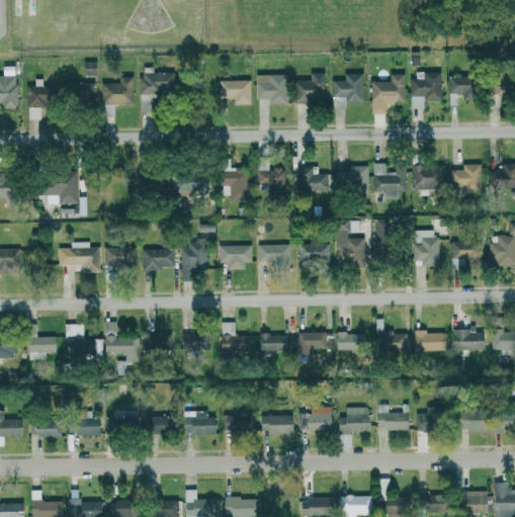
[(95,63),(83,63),(84,75),(96,75),(95,63)]
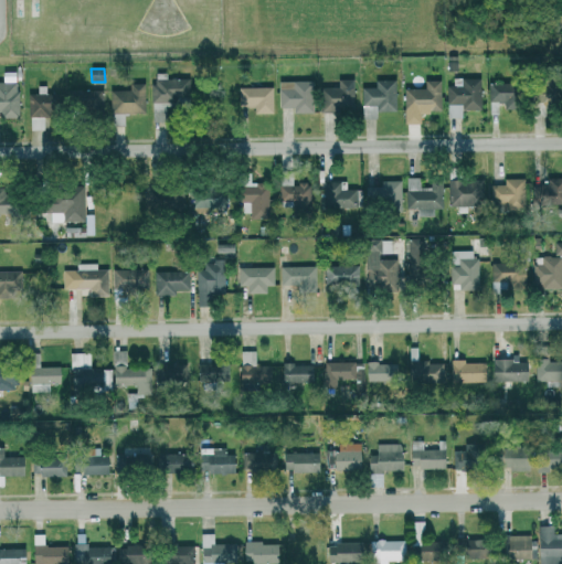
[(168,80),(168,74),(157,74),(157,84),(152,84),(154,123),(168,121),(168,103),(191,102),(190,78),(168,80)]
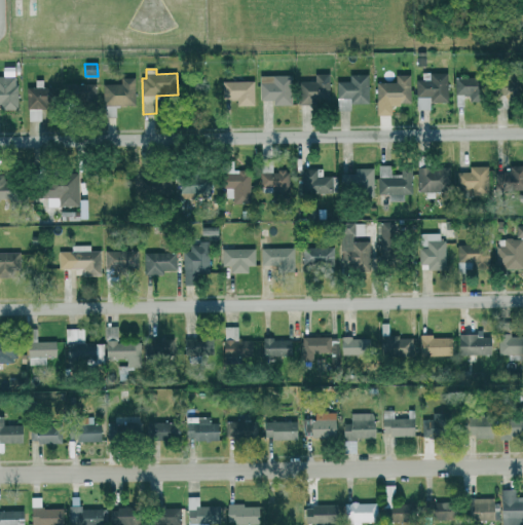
[(418,110),(433,110),(432,103),(449,102),(449,73),(424,73),(424,80),(418,80),(418,110)]
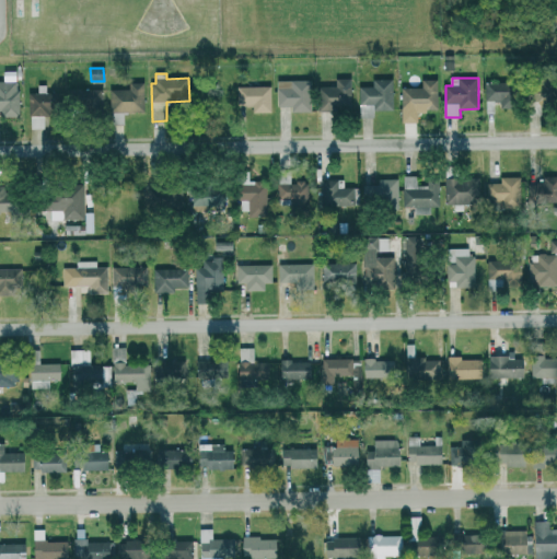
[(318,86),(318,111),(352,111),(352,80),(336,80),(336,86),(318,86)]
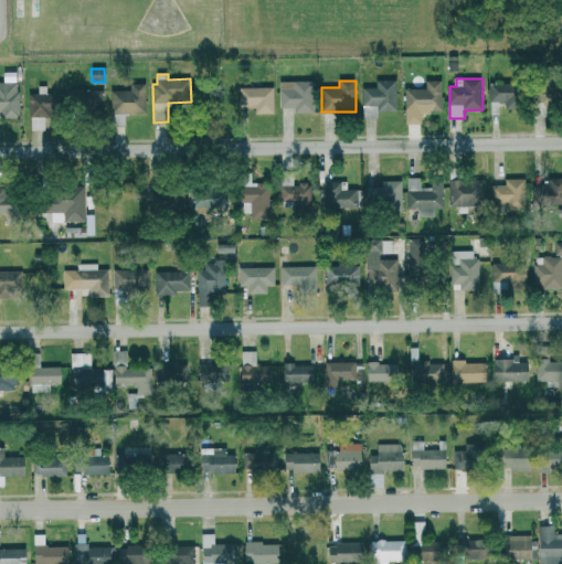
[(398,81),(377,81),(377,88),(363,88),(364,118),(378,118),(378,113),(398,112),(398,81)]
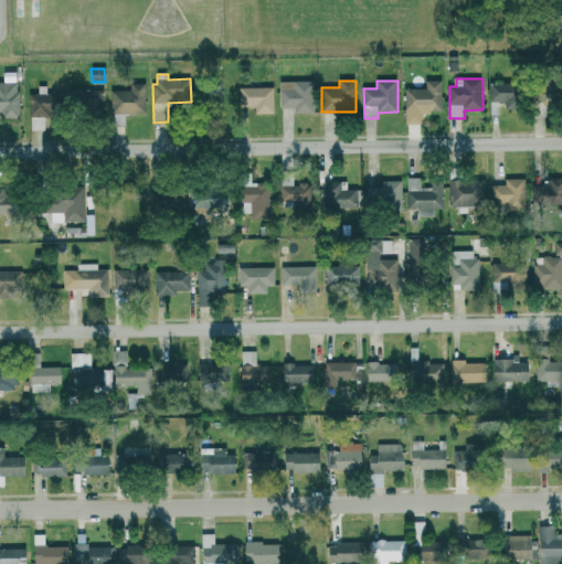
[(406,124),(422,124),(422,113),(443,113),(443,81),(426,82),(427,88),(405,88),(406,124)]
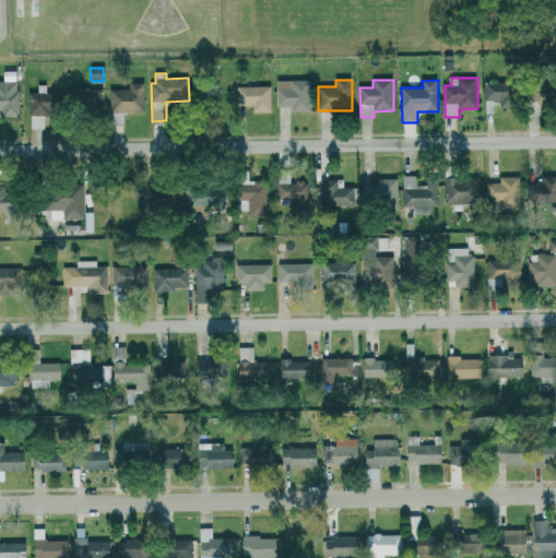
[(310,81),(278,81),(278,107),(291,106),(291,113),(311,113),(310,81)]
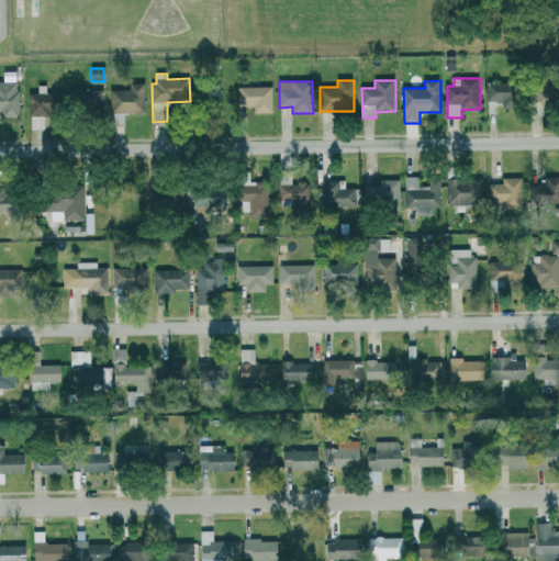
[(0,82),(0,118),(20,118),(20,82),(0,82)]
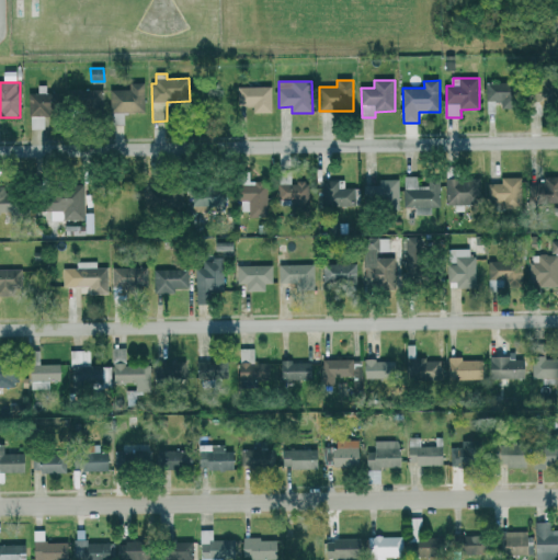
[(488,102),(509,101),(508,82),(487,83),(488,102)]
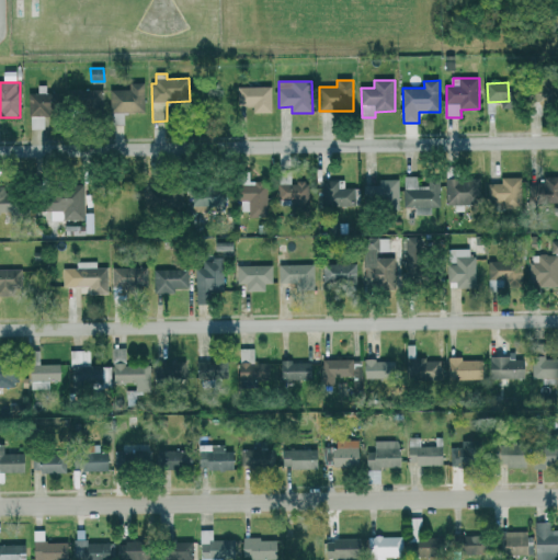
[(145,113),(145,83),(129,83),(129,90),(112,90),(112,125),(125,125),(124,113),(145,113)]
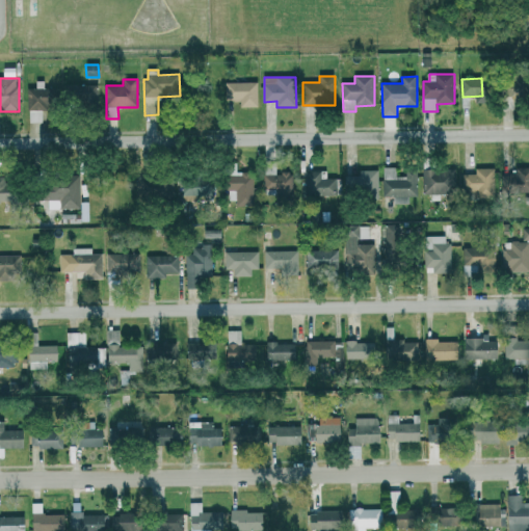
[(28,110),(56,110),(57,89),(45,88),(45,82),(37,81),(36,88),(29,88),(28,110)]
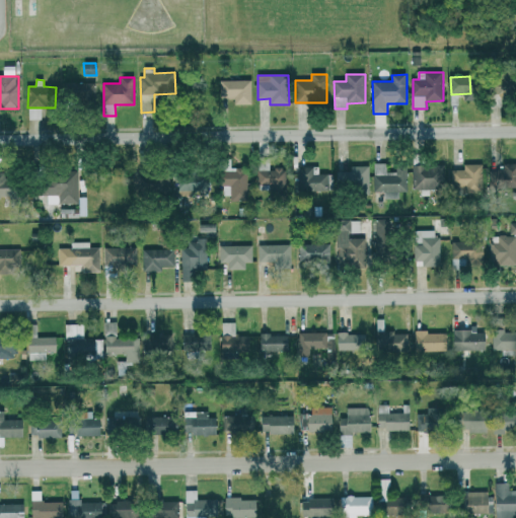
[(251,80),(220,81),(221,99),(234,98),(234,104),(251,104),(251,80)]
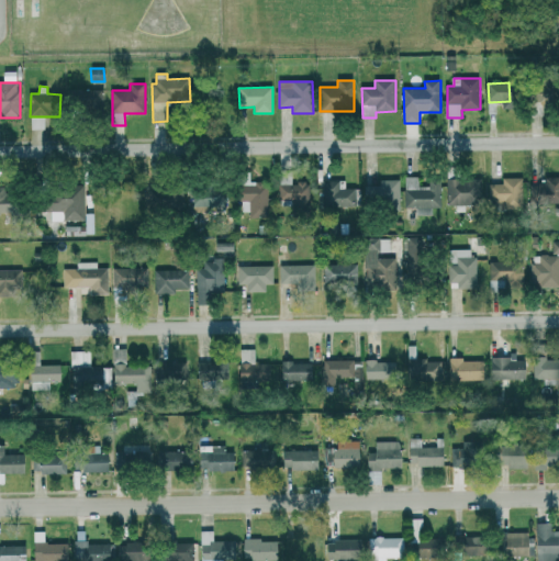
[(102,90),(71,90),(71,112),(103,111),(102,90)]
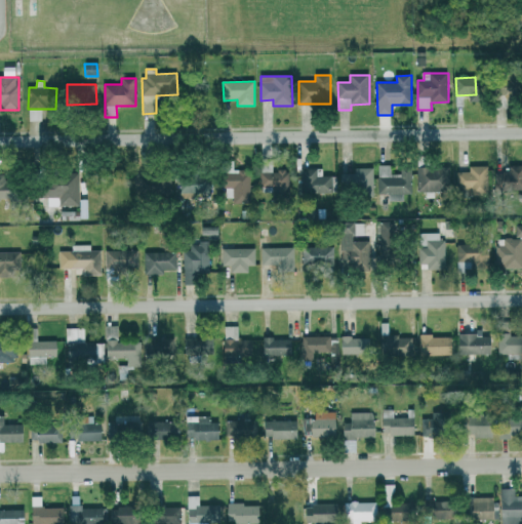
[(456,107),(465,107),(465,95),(456,95),(456,107)]
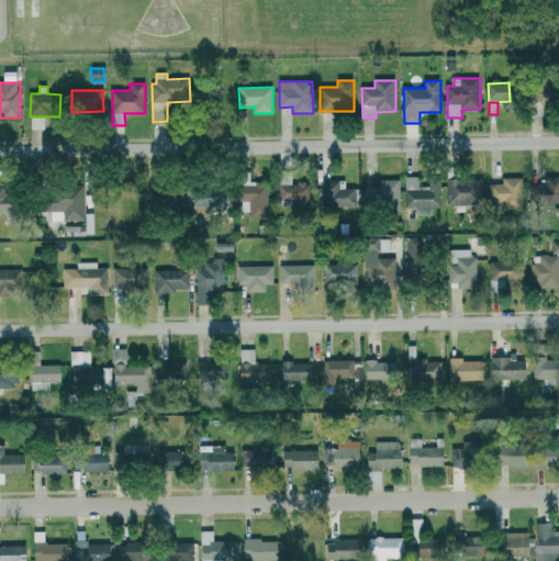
[(269,183),(252,182),(252,172),(239,172),(238,202),(244,202),(243,215),(269,216),(269,183)]
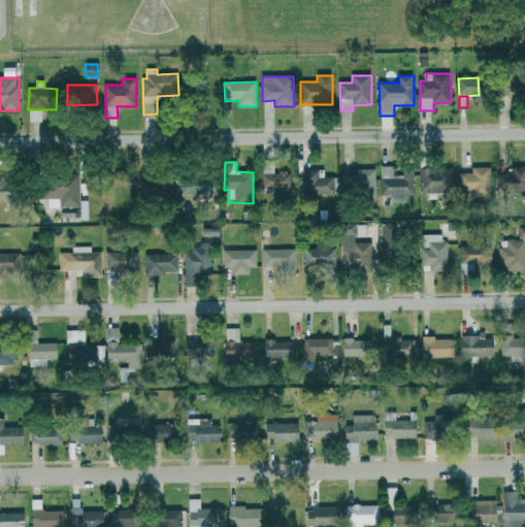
[(275,188),(275,201),(291,202),(292,172),(274,171),(274,166),(264,165),(263,188),(275,188)]
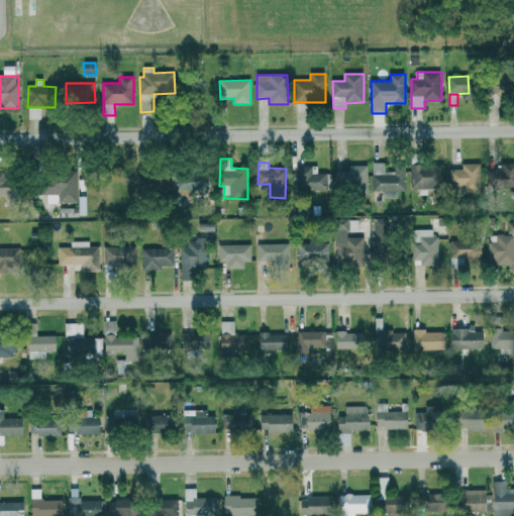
[(383,198),(397,198),(398,191),(406,191),(407,166),(396,165),(396,172),(386,172),(386,164),(374,163),(374,191),(383,191),(383,198)]
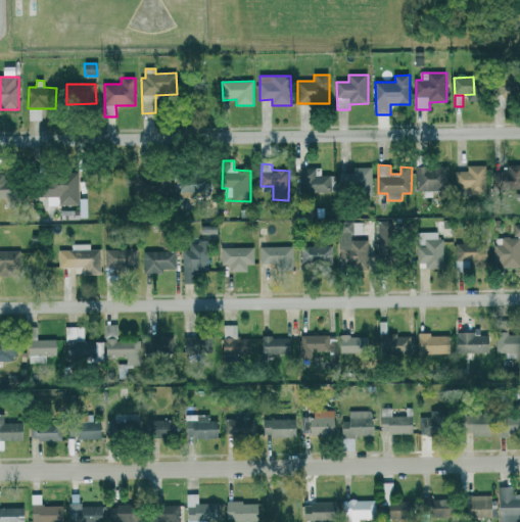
[(447,165),(417,167),(417,190),(448,189),(447,165)]
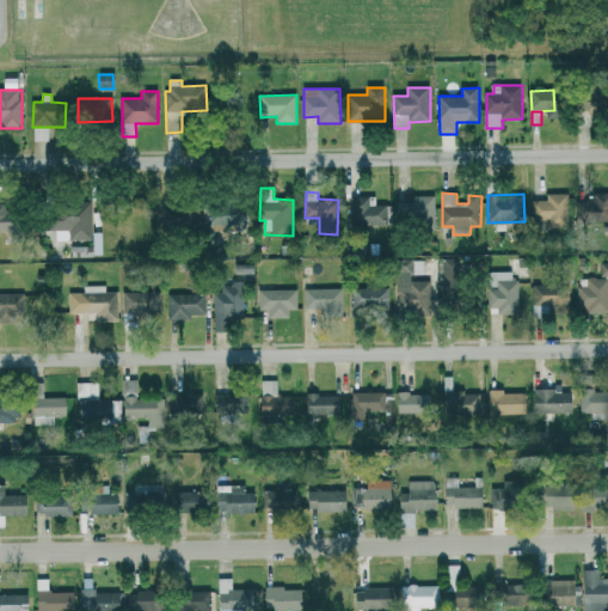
[(570,222),(569,194),(547,195),(547,201),(532,201),(533,227),(553,227),(553,222),(570,222)]
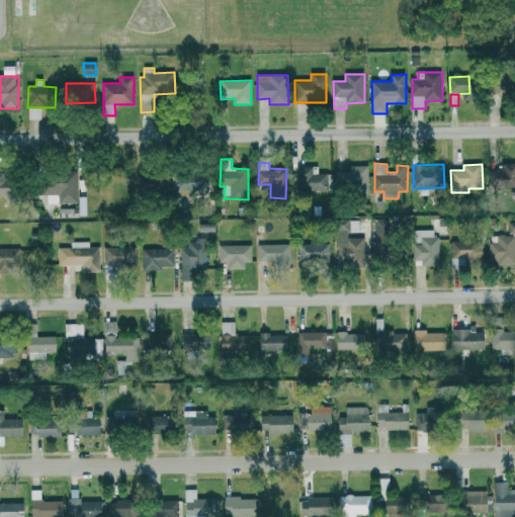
[(369,166),(350,166),(350,172),(338,172),(337,192),(368,193),(369,166)]
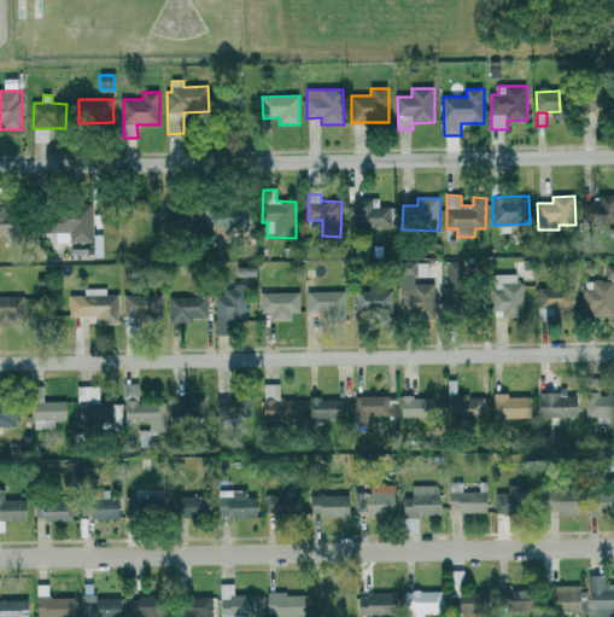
[(355,228),(396,228),(396,209),(380,209),(379,199),(355,199),(355,228)]
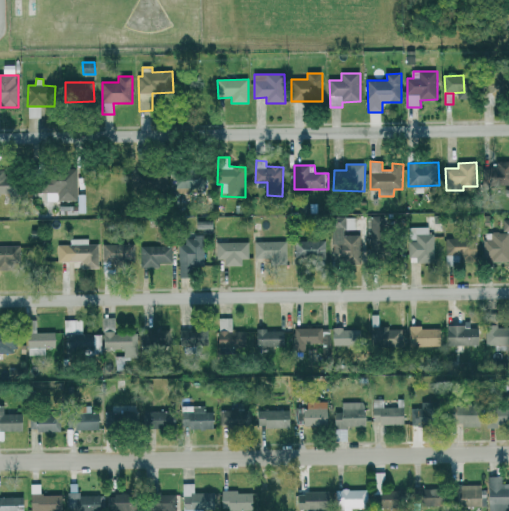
[(508,166),(484,167),(484,186),(508,185),(508,166)]
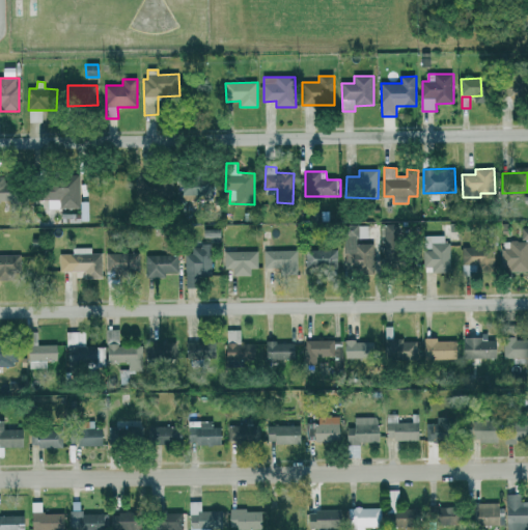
[(80,174),(37,175),(38,201),(50,200),(50,210),(81,208),(80,174)]
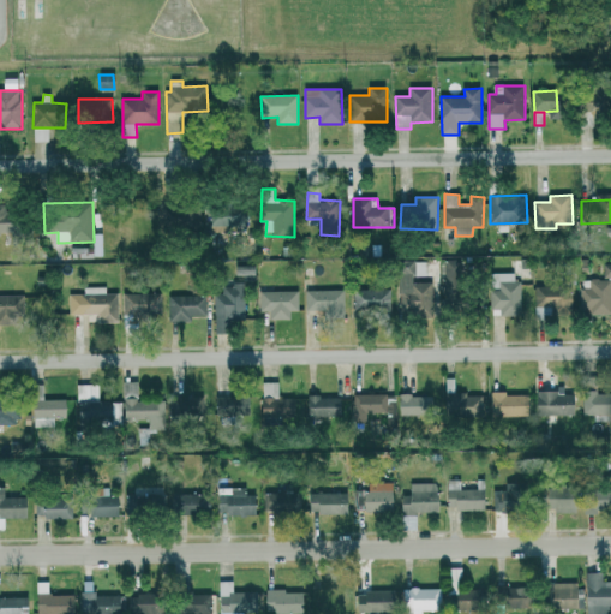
[(213,202),(211,231),(245,232),(245,203),(213,202)]
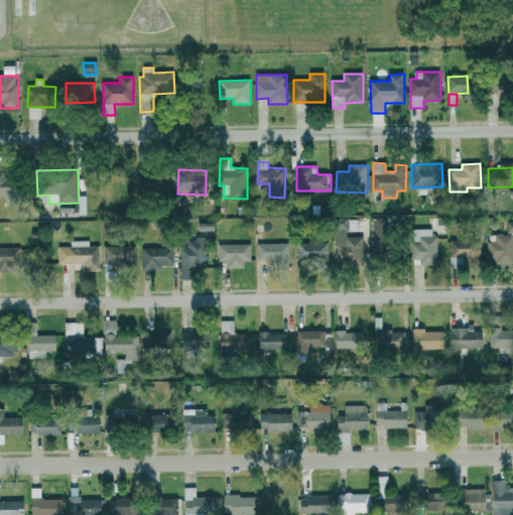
[(0,195),(8,196),(8,172),(0,171),(0,195)]
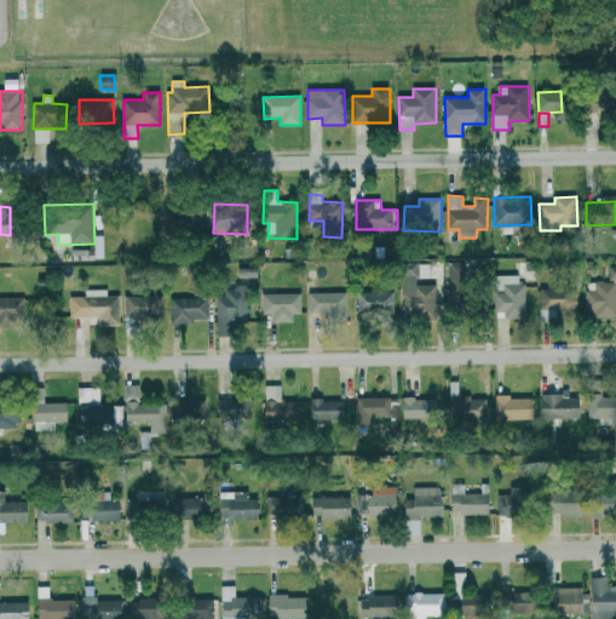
[(202,233),(203,211),(173,211),(173,231),(202,233)]
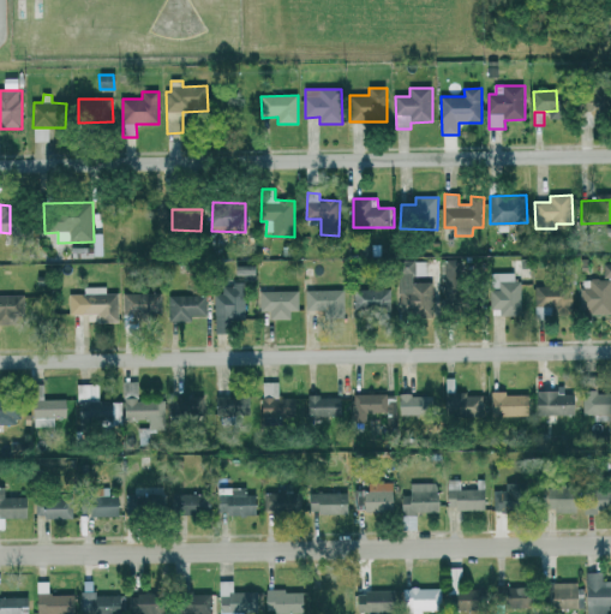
[(415,261),(400,261),(399,317),(432,319),(432,282),(415,282),(415,261)]
